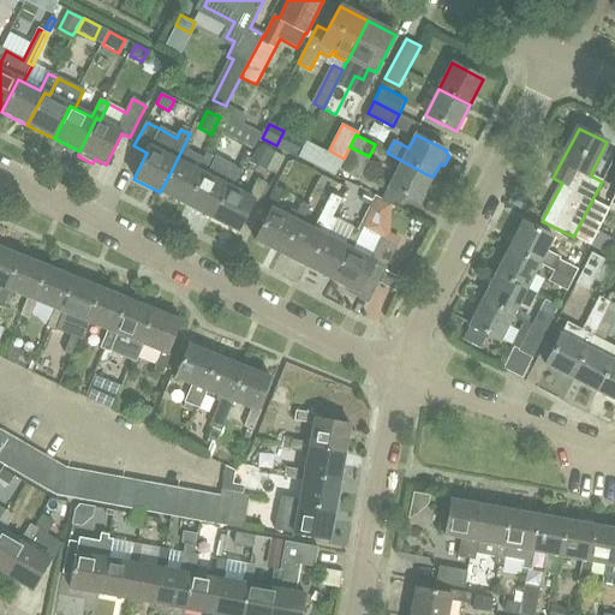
[(202,173),(207,175),(215,157),(207,154),(204,160),(186,150),(190,145),(185,143),(169,174),(160,192),(186,206),(202,173)]
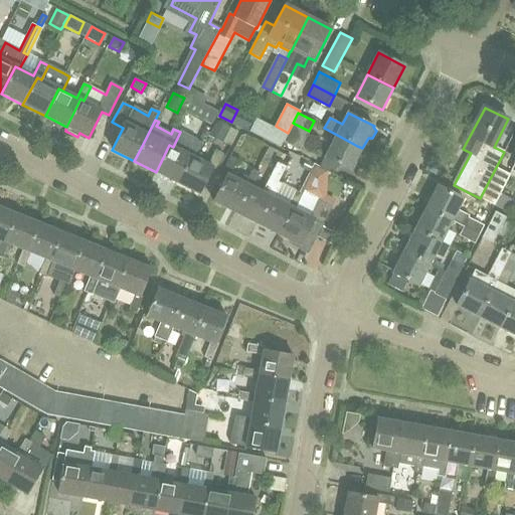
[(211,136),(215,138),(223,142),(231,128),(223,125),(218,122),(211,136)]
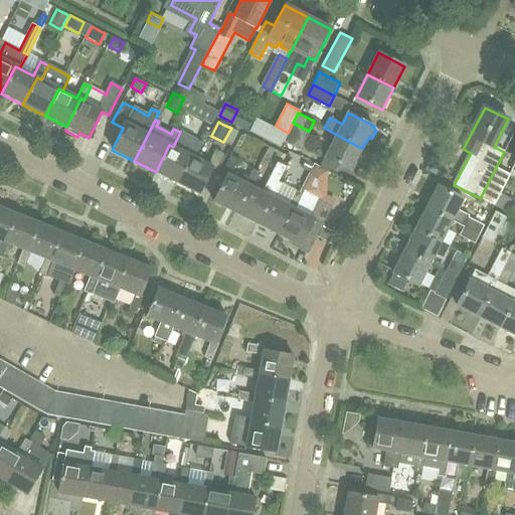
[(191,156),(194,158),(201,143),(180,132),(173,147),(169,145),(156,172),(178,183),(191,156)]
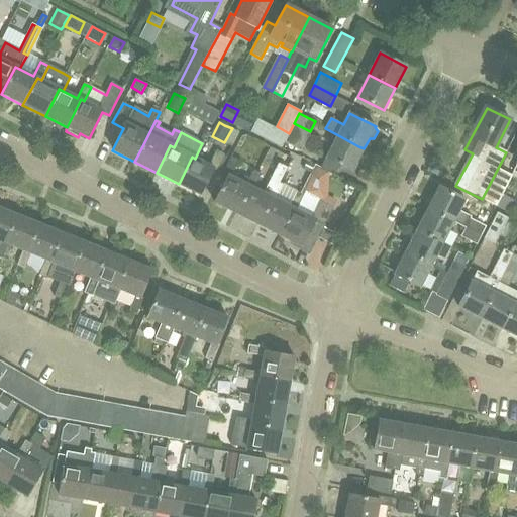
[(352,171),(364,148),(358,146),(338,135),(320,169),(330,174),(334,176),(339,165),(352,171)]
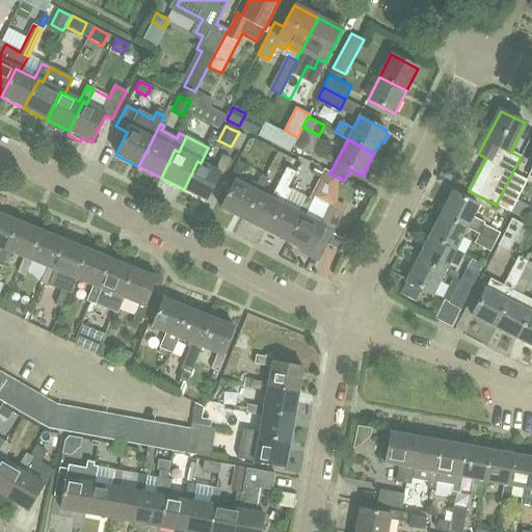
[(197,161),(184,189),(206,201),(219,174),(222,175),(231,159),(223,156),(215,170),(201,163),(197,161)]
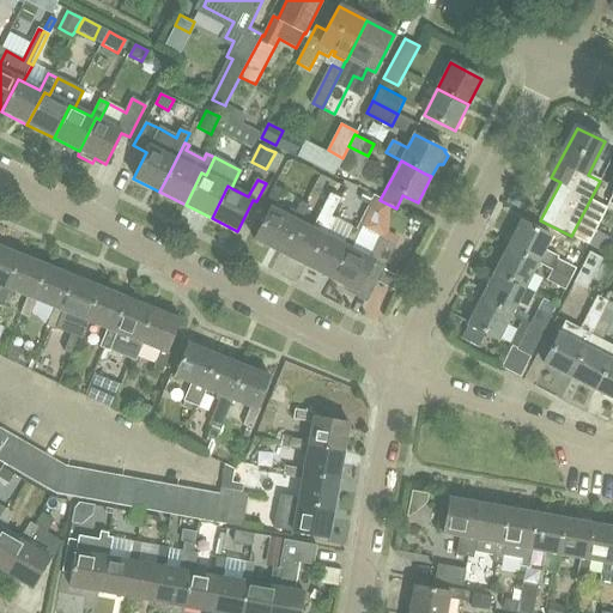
[(262,212),(267,214),(254,240),(279,253),(297,222),(301,223),(309,206),(301,202),(296,212),(290,208),(286,216),(274,210),(284,192),(274,187),(262,212)]
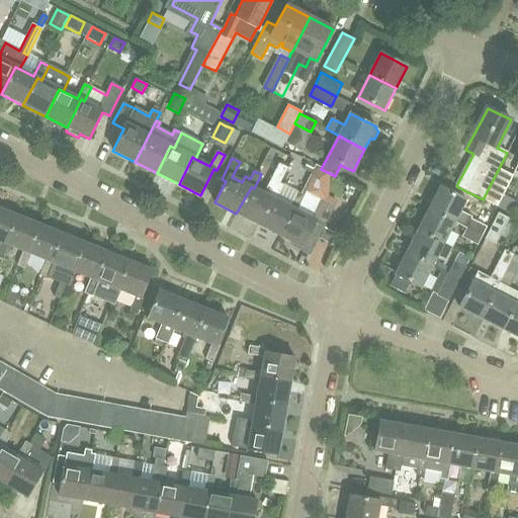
[(437,177),(440,171),(435,169),(436,166),(432,164),(428,172),(437,177)]
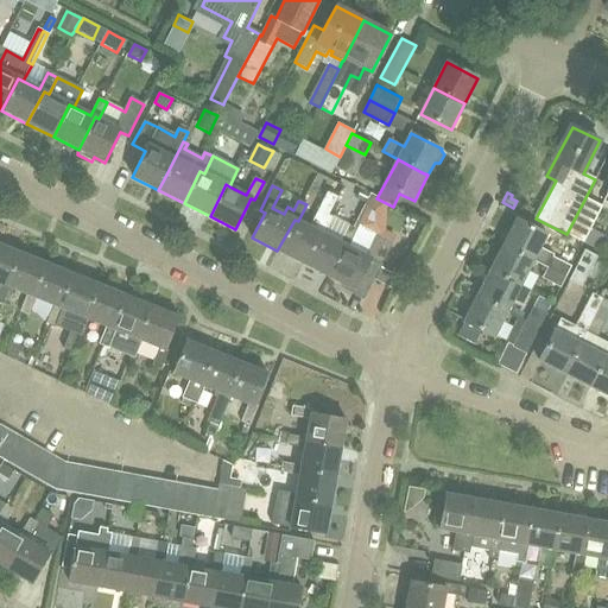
[(333,217),(328,215),(337,198),(331,195),(327,197),(317,216),(315,216),(309,227),(298,221),(295,220),(277,251),(303,264),(320,232),(324,234),(333,217)]
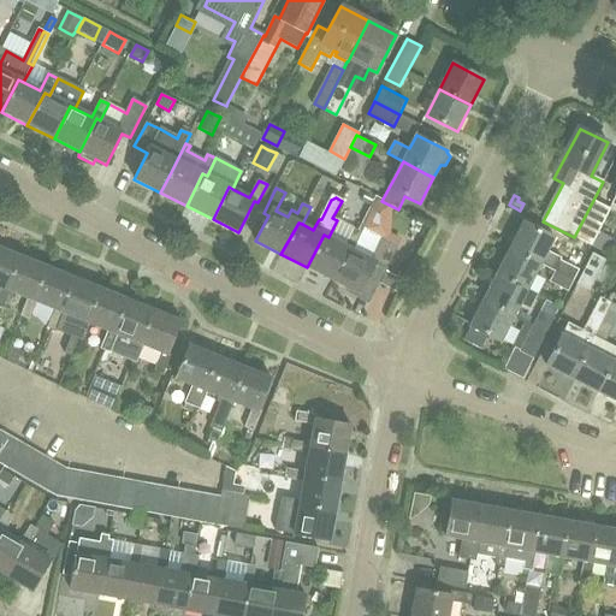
[(360,295),(367,279),(379,285),(402,240),(394,236),(394,207),(381,201),(377,197),(359,231),(362,234),(354,250),(349,248),(332,280),(360,295)]
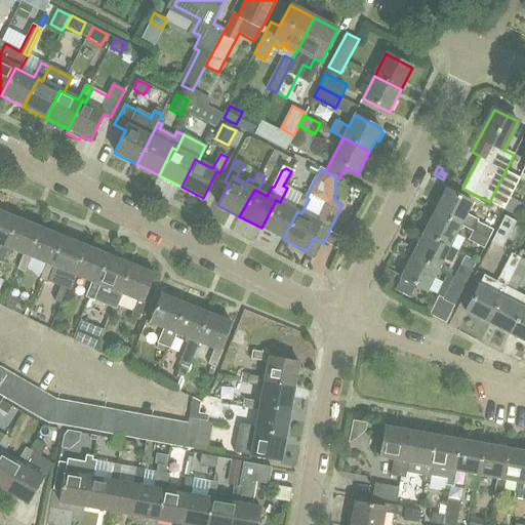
[(506,170),(489,202),(505,209),(520,177),(518,176),(506,170)]
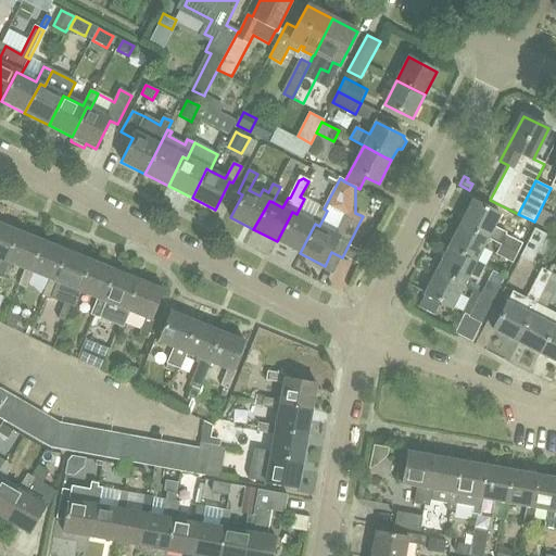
[(494,227),(501,215),(472,201),(459,225),(488,239),(501,245),(517,253),(522,244),(505,236),(506,234),(494,227)]
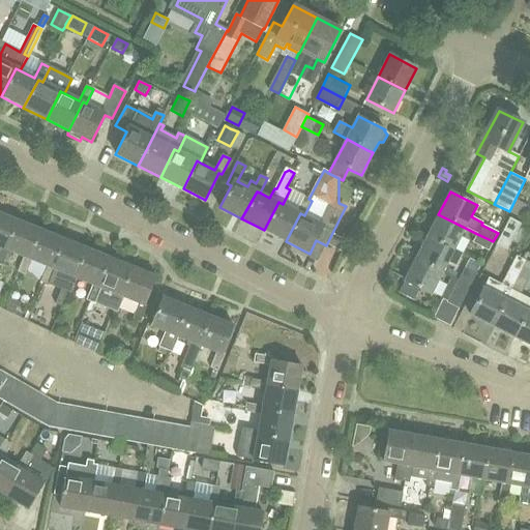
[(300,213),(304,215),(312,201),(308,199),(304,197),(297,212),(283,204),(278,202),(264,230),(286,241),(300,213)]
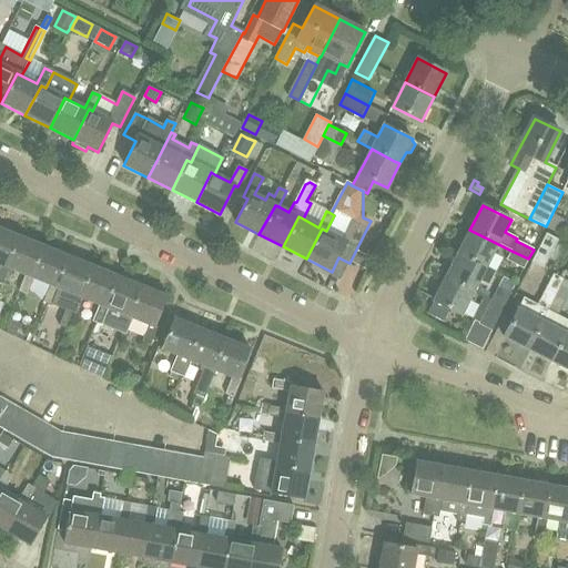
[(4,267),(18,235),(0,227),(0,265),(0,266),(0,284),(2,285),(9,269),(4,267)]
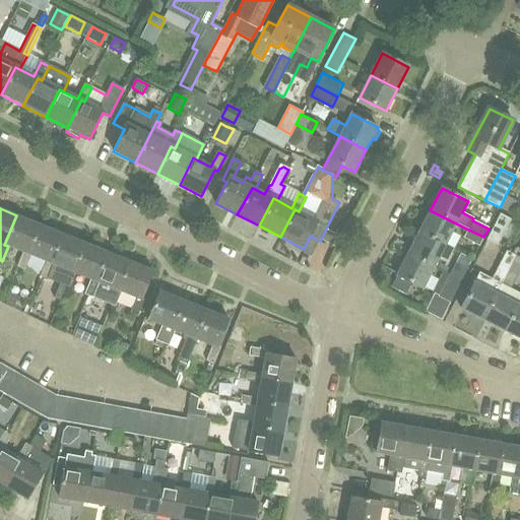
[(445,245),(456,223),(430,210),(418,232),(445,245)]
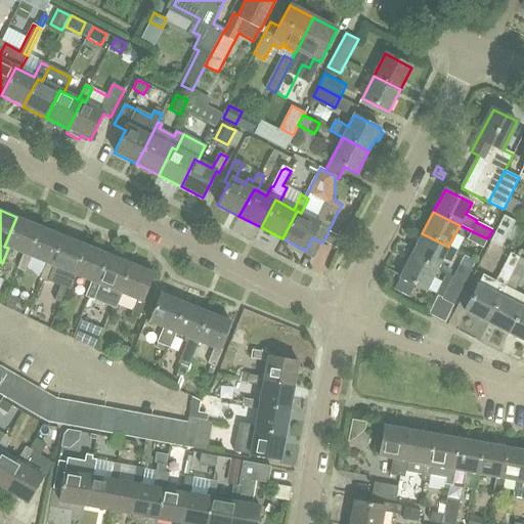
[(515,221),(504,216),(490,243),(501,248),(515,221)]
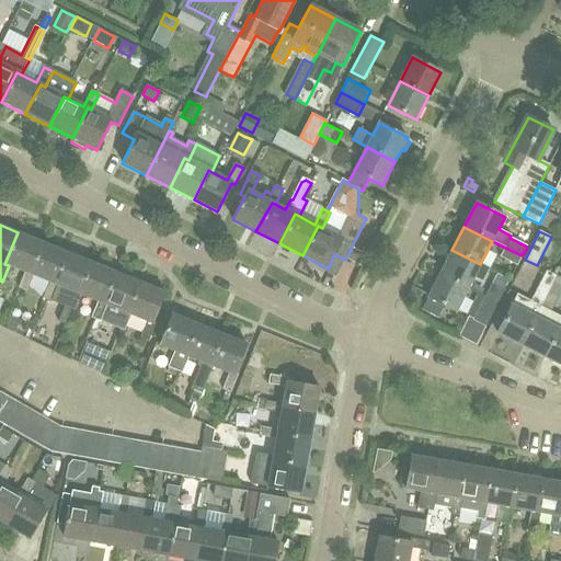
[(30,274),(43,243),(18,232),(4,264),(9,265),(25,272),(19,288),(26,292),(33,275),(30,274)]
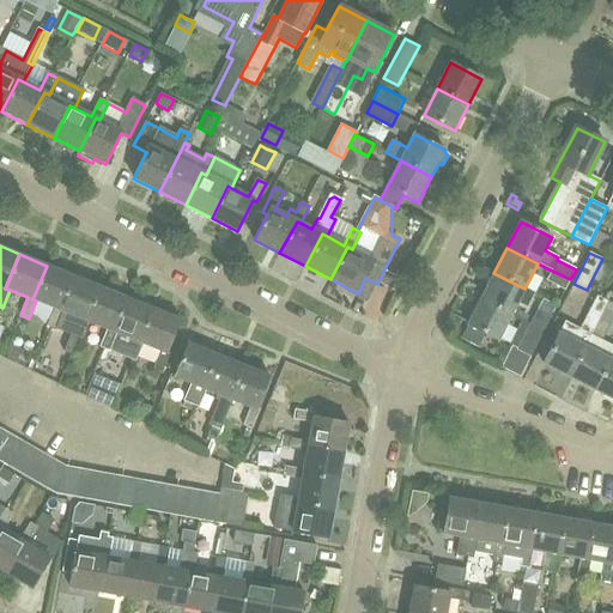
[(59,310),(73,277),(47,266),(32,299),(36,301),(54,308),(47,326),(56,329),(64,311),(59,310)]
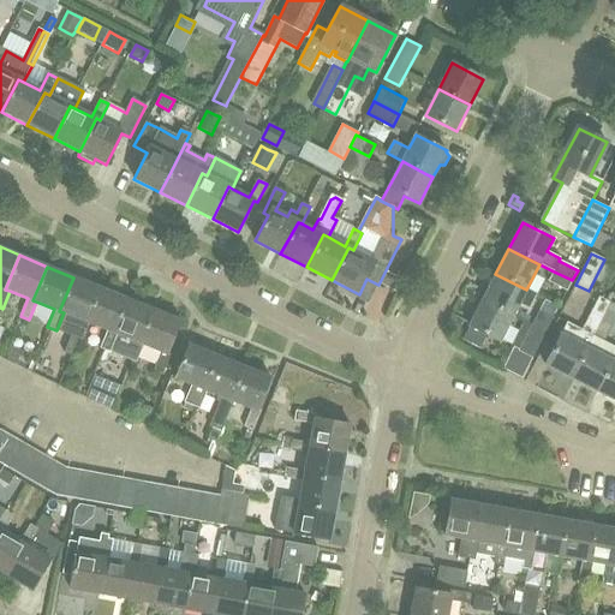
[(567,292),(572,280),(554,272),(548,282),(567,292)]
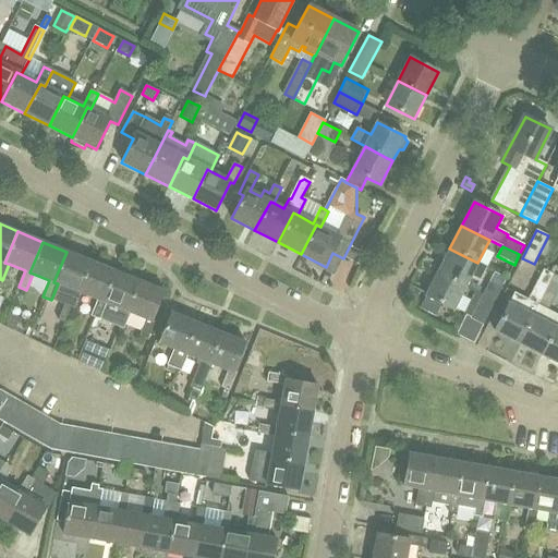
[(465,286),(477,263),(449,249),(437,271),(465,286)]
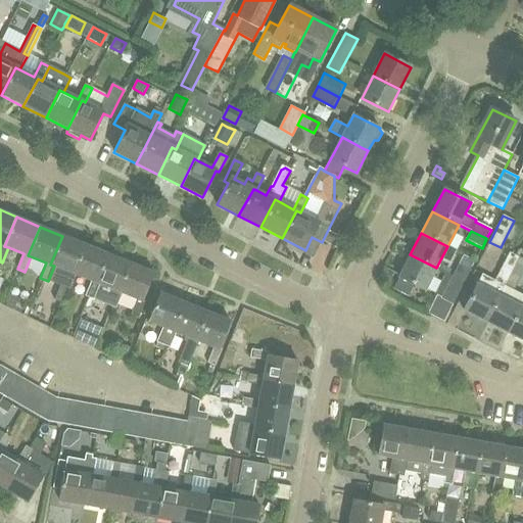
[(73,274),(86,245),(62,236),(50,265),(54,266),(69,272),(63,287),(70,290),(77,275),(73,274)]
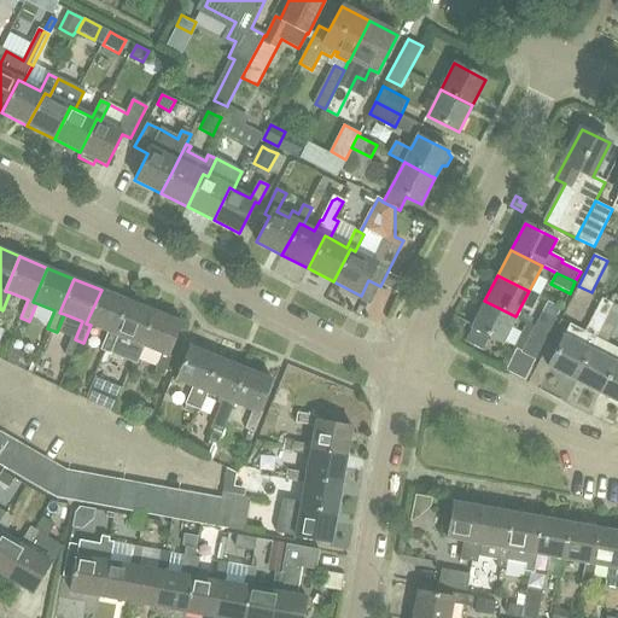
[(114,334),(128,301),(101,290),(86,324),(91,325),(109,332),(101,350),(110,354),(117,336),(114,334)]
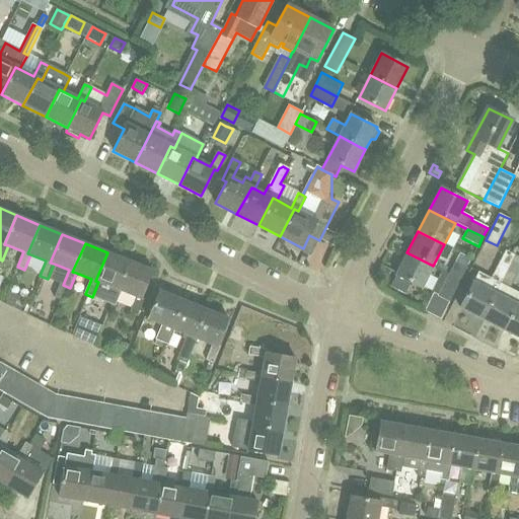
[(482,319),(515,255),(506,250),(491,279),(478,272),(459,308),(482,319)]
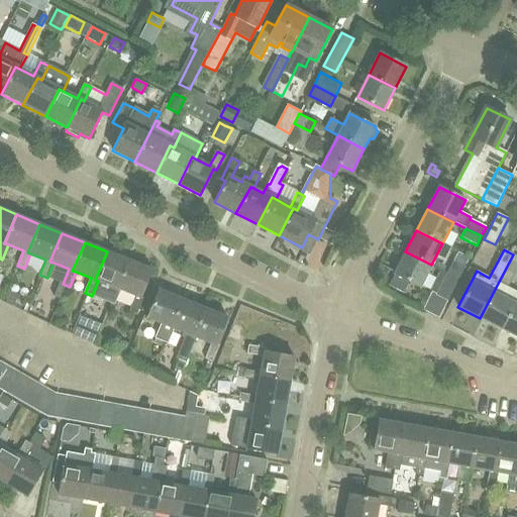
[(116,289),(129,261),(107,251),(95,280),(98,281),(92,296),(114,305),(120,290),(116,289)]
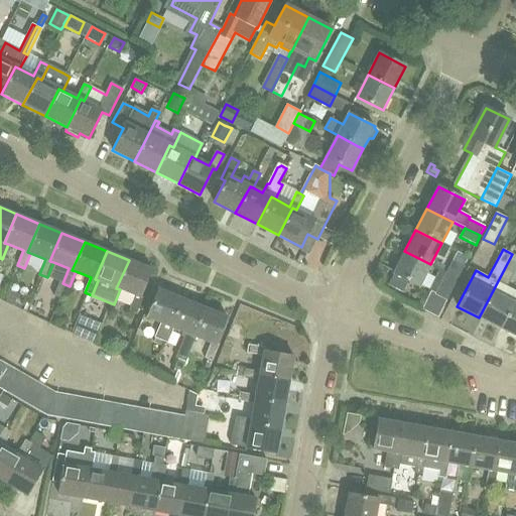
[(419,286),(430,264),(404,251),(393,273),(419,286)]
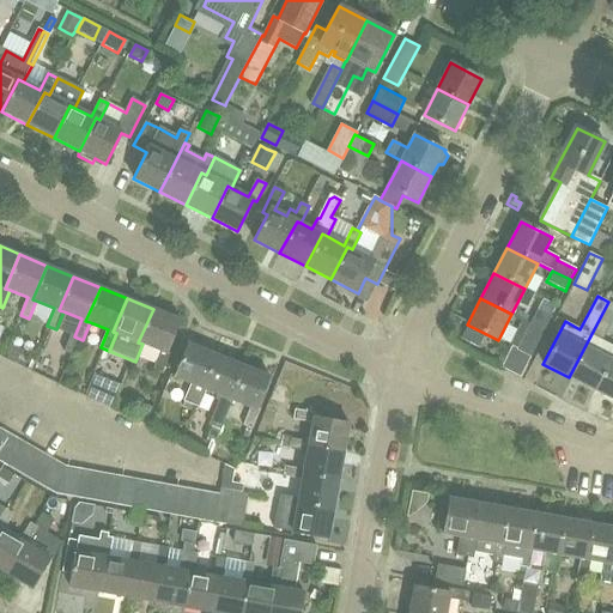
[(612,356),(612,345),(602,340),(612,319),(612,304),(608,302),(569,377),(595,390),(612,356)]
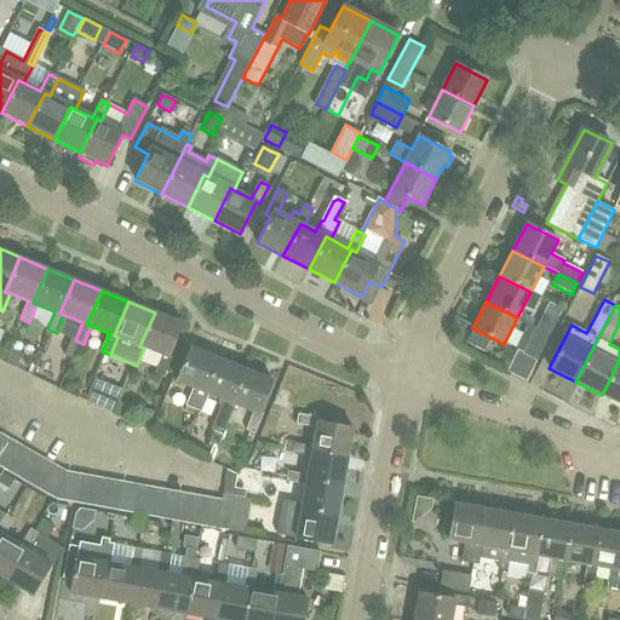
[(183,323),(170,319),(172,314),(158,308),(155,313),(139,346),(144,348),(162,355),(155,373),(165,377),(172,357),(170,356),(183,323)]
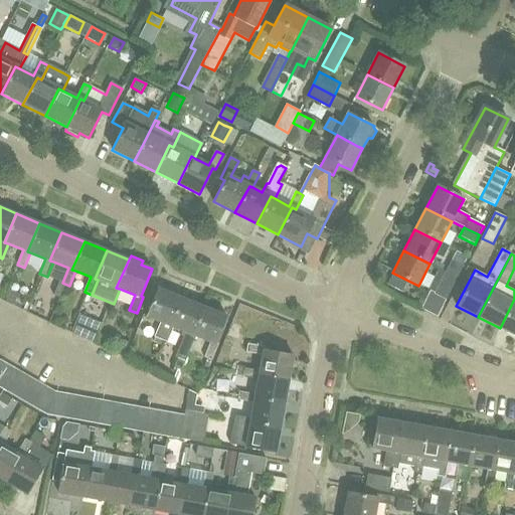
[(446,272),(457,278),(463,267),(452,261),(446,272)]
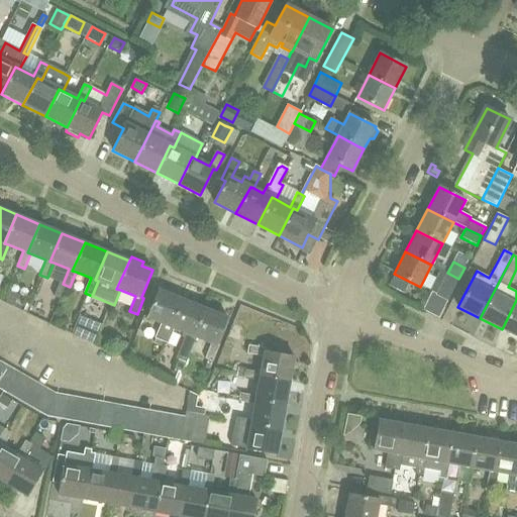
[(447,301),(458,279),(447,273),(436,295),(447,301)]
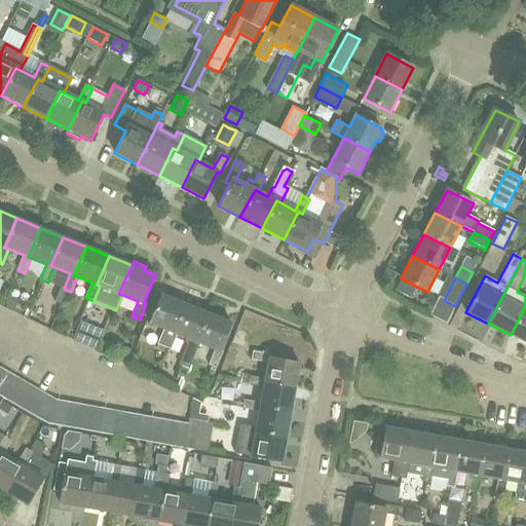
[(173,333),(186,304),(162,295),(150,324),(163,329),(157,344),(171,349),(177,335),(173,333)]
